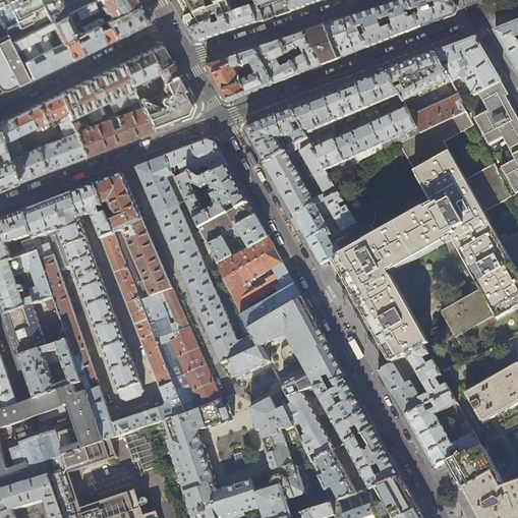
[(0,0),(0,25),(7,41),(88,0),(0,0)]
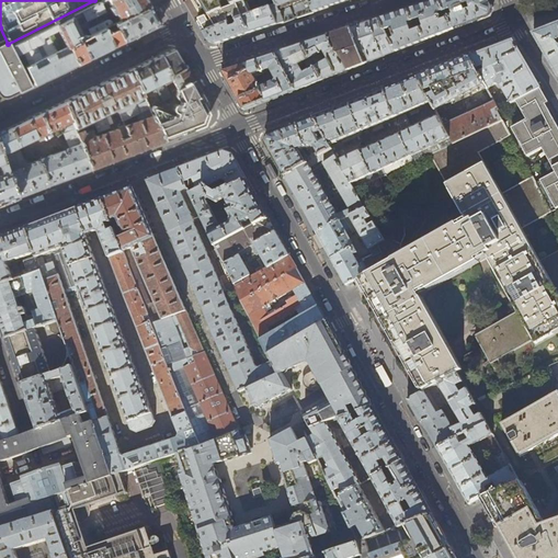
[(101,25),(104,23),(107,22),(106,18),(103,16),(83,26),(86,30),(77,34),(70,21),(81,15),(82,19),(101,9),(97,0),(94,0),(8,44),(12,53),(20,49),(26,63),(33,59),(40,56),(53,49),(45,33),(55,27),(63,44),(65,43),(76,37),(88,32),(101,25)]
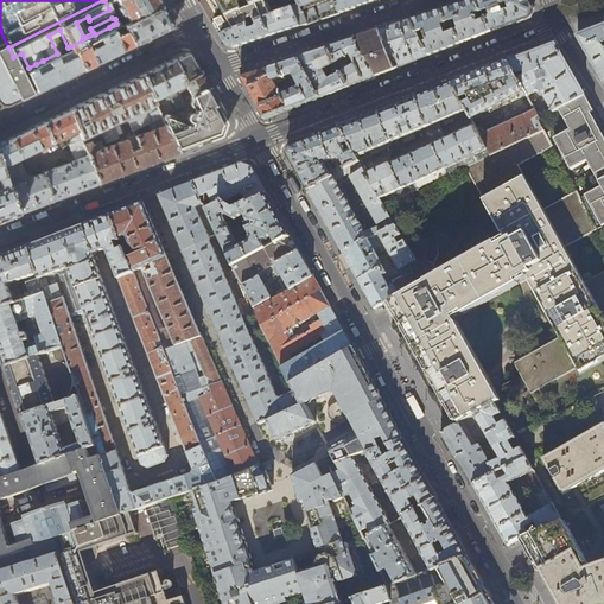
[(108,0),(108,1),(112,0),(114,0),(116,5),(114,6),(118,12),(120,11),(125,19),(131,17),(141,11),(157,4),(156,0),(108,0)]
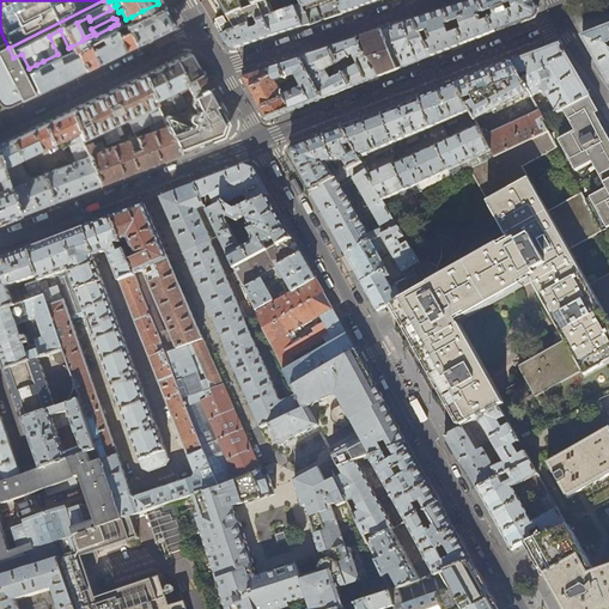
[(219,31),(220,34),(251,20),(250,18),(257,14),(259,18),(262,17),(270,13),(265,0),(262,0),(225,16),(213,20),(219,31)]
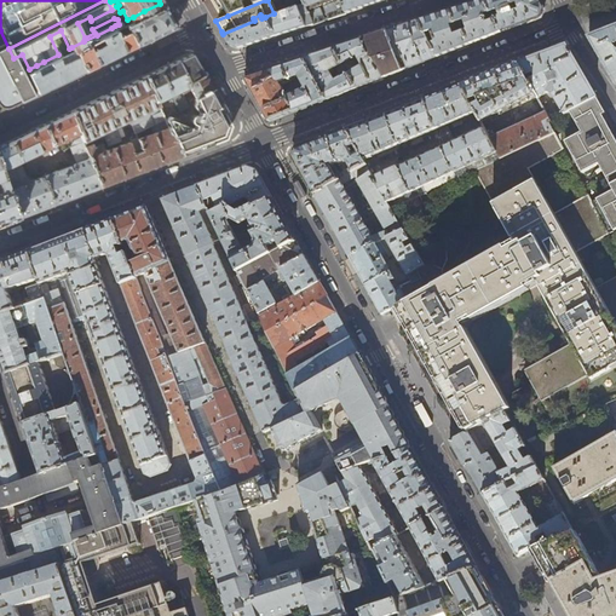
[(219,0),(228,16),(265,0),(219,0)]
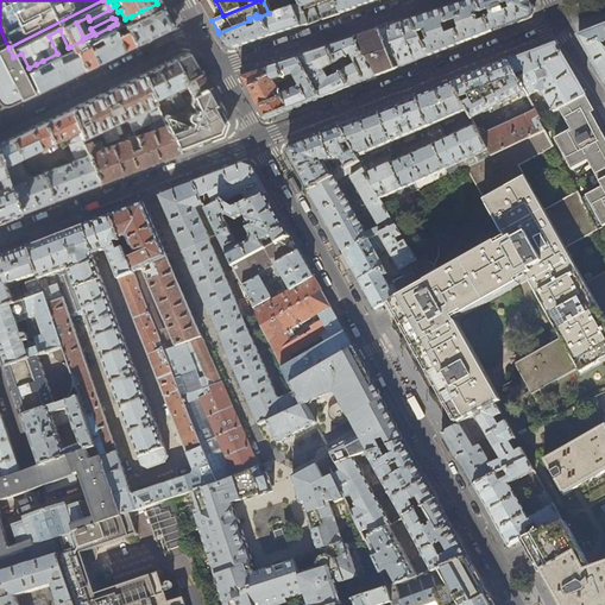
[(322,0),(316,2),(315,2),(319,16),(338,10),(333,0),(322,0)]
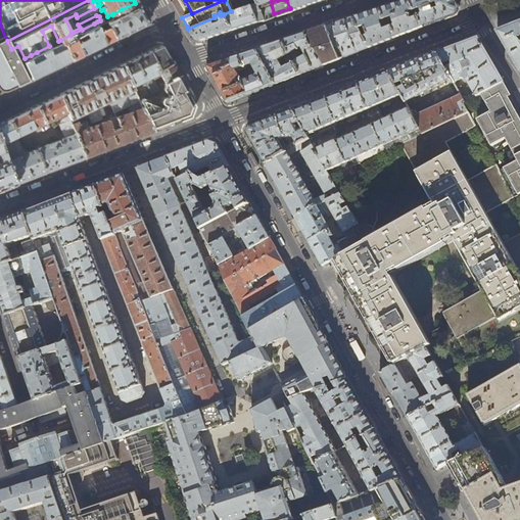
[(286,0),(290,8),(306,3),(316,0),(286,0)]
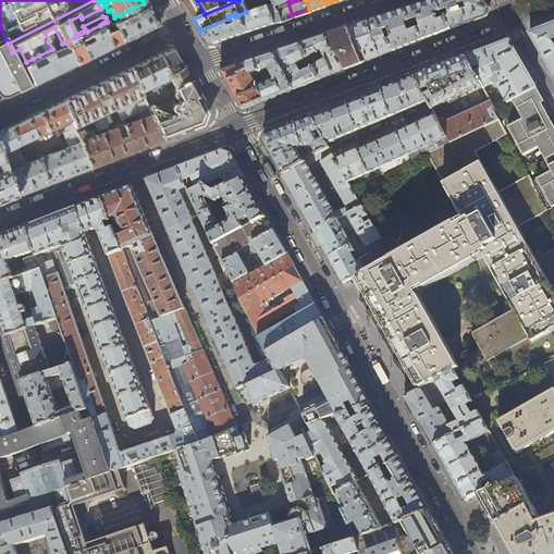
[(418,2),(408,5),(413,17),(415,25),(419,37),(432,33),(447,26),(442,14),(433,17),(431,12),(439,9),(433,0),(425,0),(418,2)]
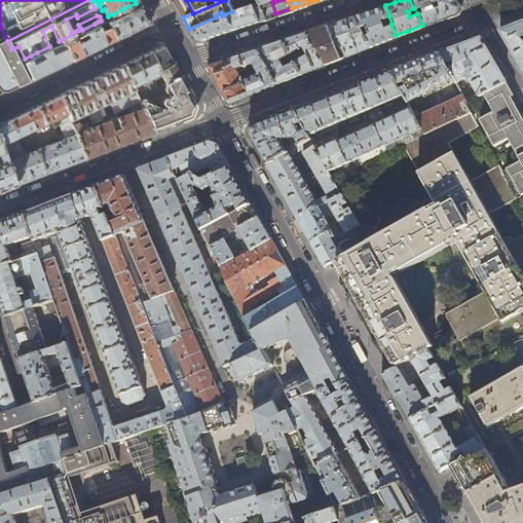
[(409,0),(414,8),(420,6),(422,11),(417,13),(422,25),(435,20),(456,11),(459,4),(456,0),(409,0)]
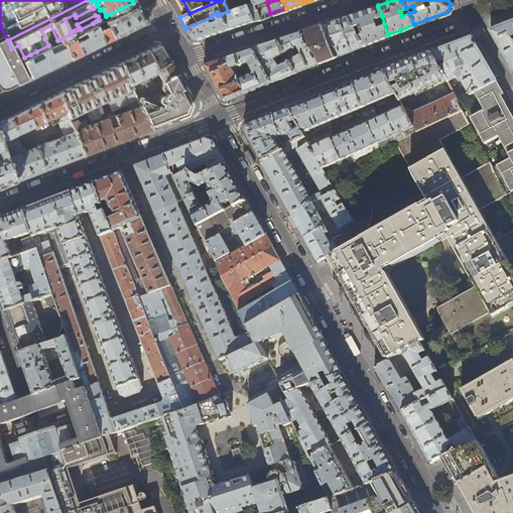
[(257,18),(253,8),(252,4),(251,2),(228,11),(221,14),(227,27),(243,22),(257,18)]
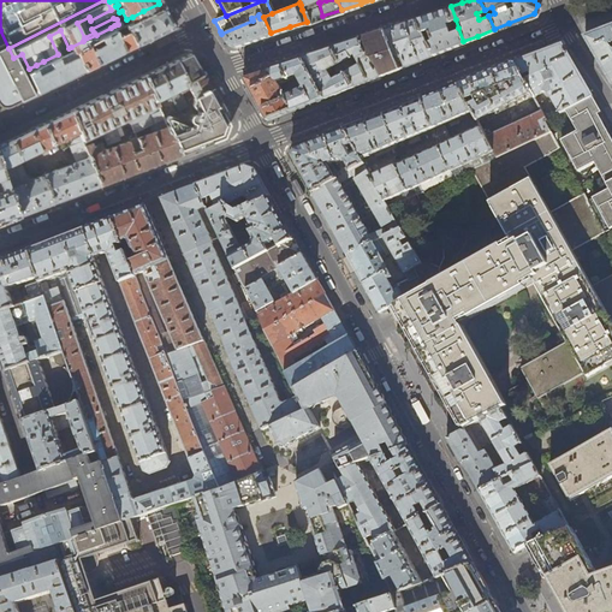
[(159,4),(143,11),(144,16),(135,21),(132,17),(126,19),(122,22),(131,42),(146,36),(171,23),(167,17),(159,4)]
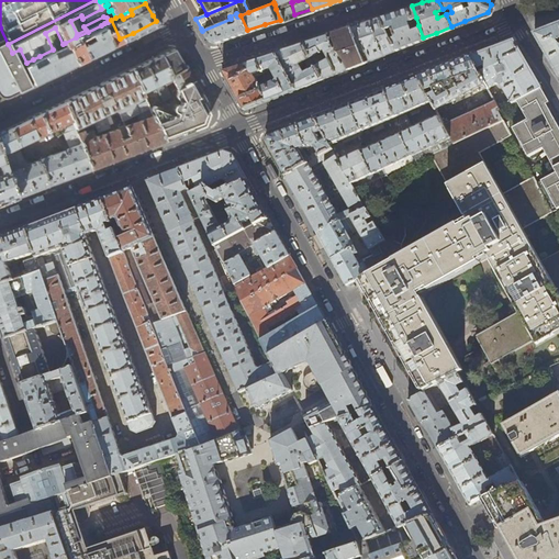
[(276,9),(280,20),(291,15),(288,4),(276,9)]
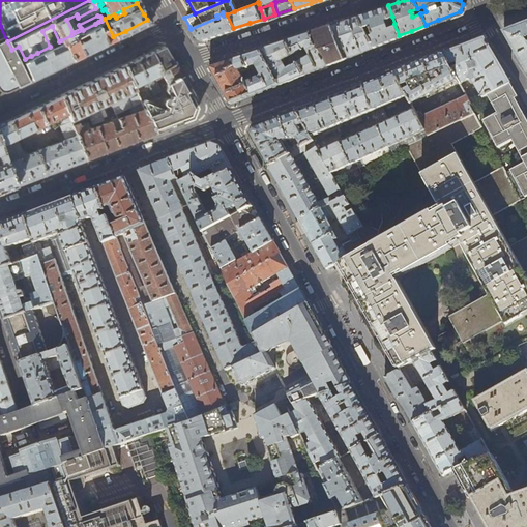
[(388,5),(355,17),(360,29),(364,37),(369,47),(384,40),(399,35),(394,24),(385,27),(383,21),(392,17),(388,5)]
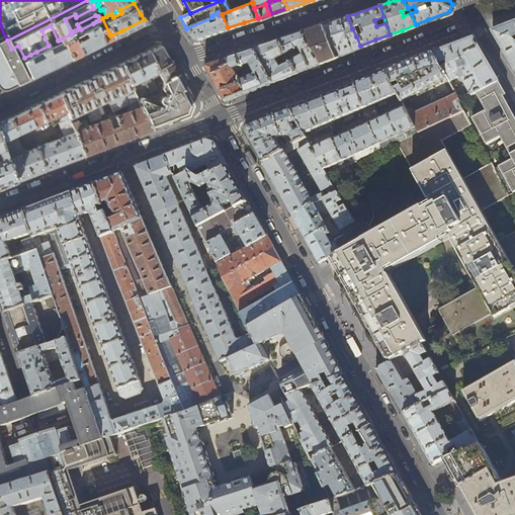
[(228,27),(222,14),(219,15),(221,20),(215,22),(212,17),(186,28),(190,35),(192,35),(197,37),(217,31),(228,27)]
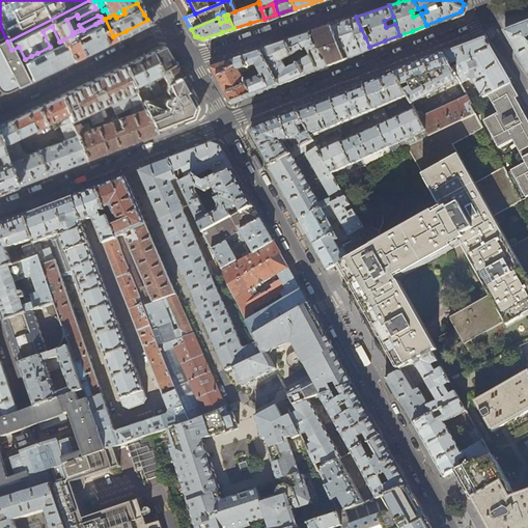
[(329,25),(341,58),(345,56),(369,47),(365,37),(362,38),(359,30),(361,29),(356,17),(332,24),(329,25)]
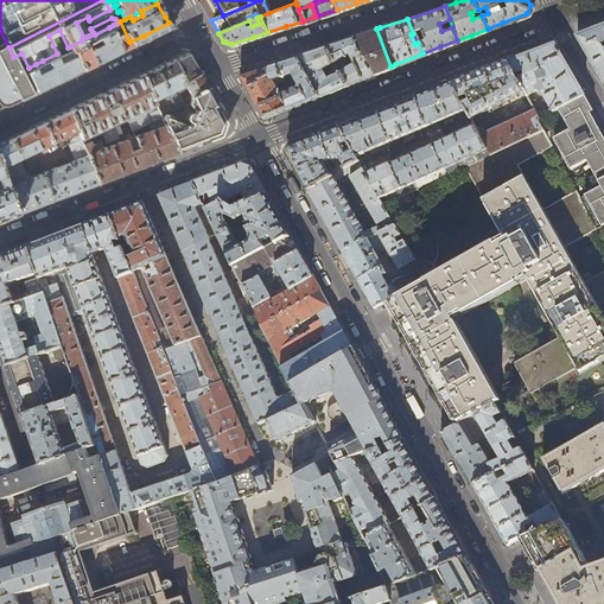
[(592,63),(602,81),(603,78),(603,20),(574,33),(592,63)]
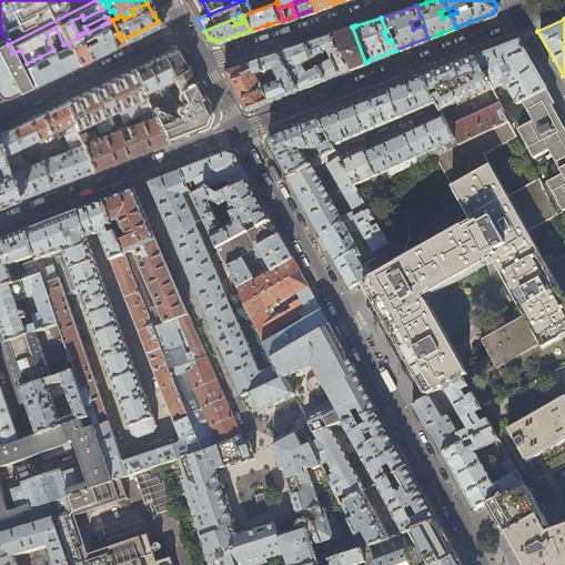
[(112,20),(109,22),(106,23),(109,30),(106,31),(102,26),(89,32),(92,38),(80,43),(77,38),(66,43),(76,62),(99,50),(121,39),(112,20)]
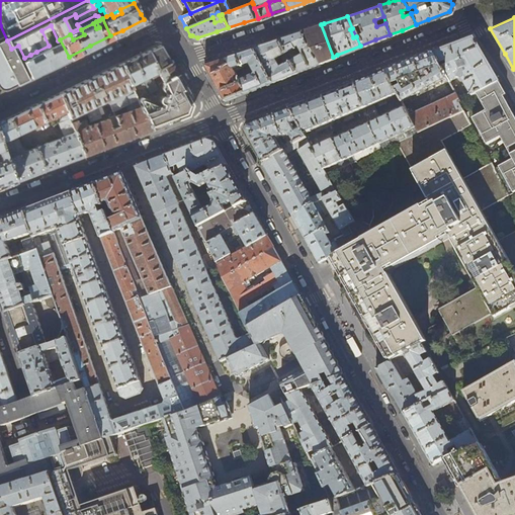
[(333,57),(321,24),(297,31),(316,63),(321,61),(333,57)]
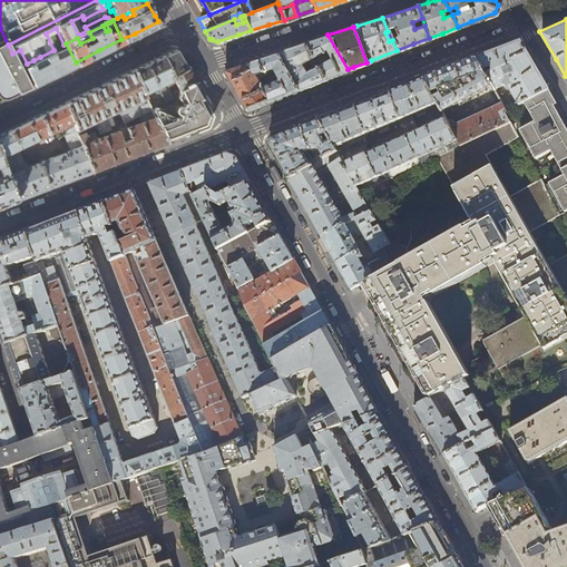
[(0,62),(13,56),(12,54),(8,45),(0,28),(0,62)]
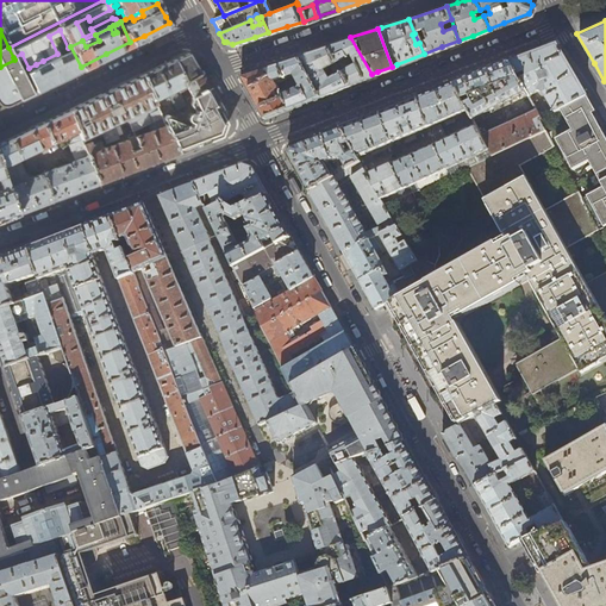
[(350,37),(325,45),(332,58),(345,51),(350,61),(338,68),(347,83),(358,79),(372,74),(350,37)]
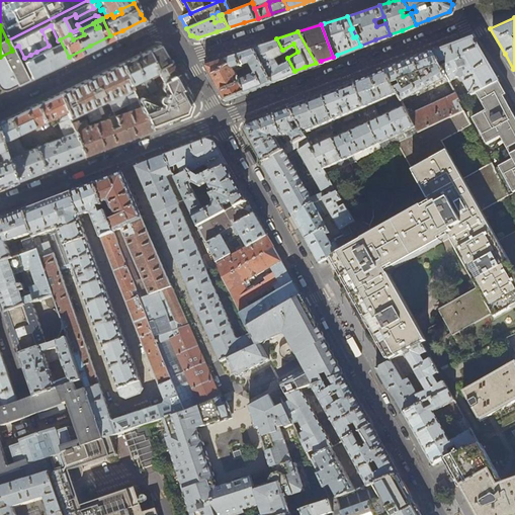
[(450,43),(431,51),(444,74),(446,79),(455,74),(459,75),(469,92),(496,78),(490,68),(470,35),(450,43)]
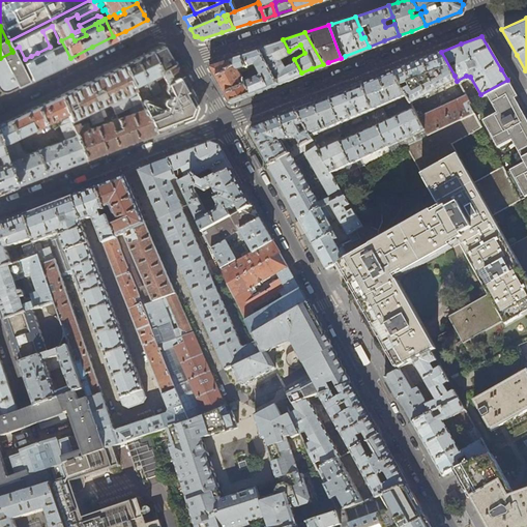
[(271,44),(258,48),(276,82),(285,79),(301,72),(294,59),(286,63),(282,55),(289,51),(283,39),(271,44)]
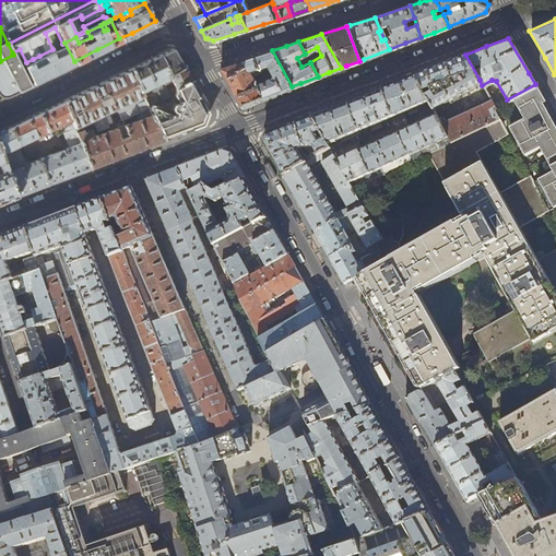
[(64,43),(62,44),(52,49),(39,56),(42,60),(35,63),(33,59),(26,62),(23,63),(32,81),(52,71),(74,61),(64,43)]
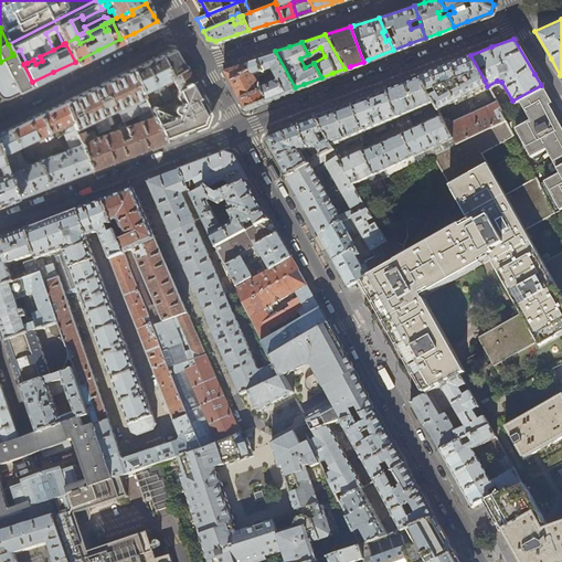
[(166,71),(180,63),(170,45),(150,55),(128,65),(141,94),(154,88),(163,83),(170,80),(166,71)]
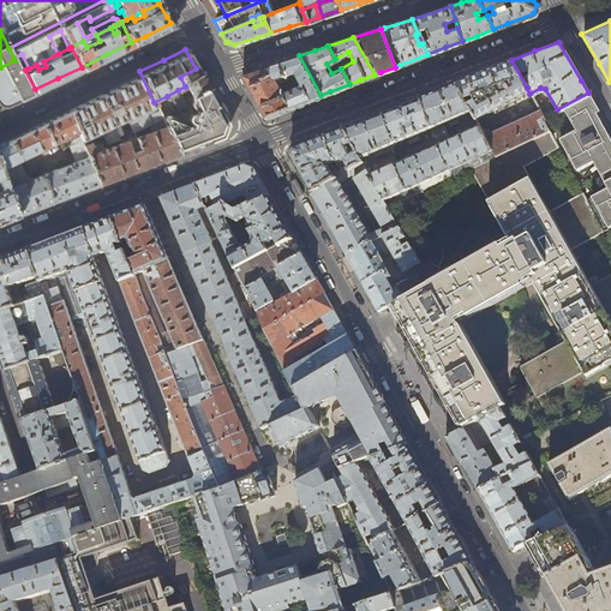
[(240,75),(252,96),(264,117),(321,95),(299,55),(240,75)]
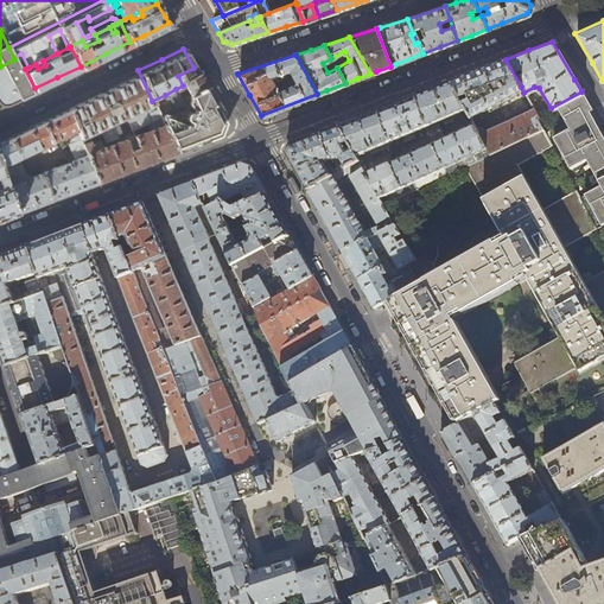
[(488,65),(450,81),(457,95),(464,93),(466,97),(461,101),(463,107),(468,115),(521,87),(506,59),(488,65)]
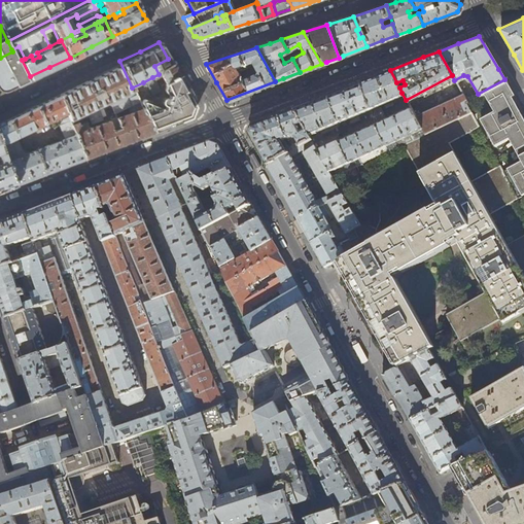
[(0,89),(2,89),(5,89),(14,84),(6,69),(0,58),(0,89)]
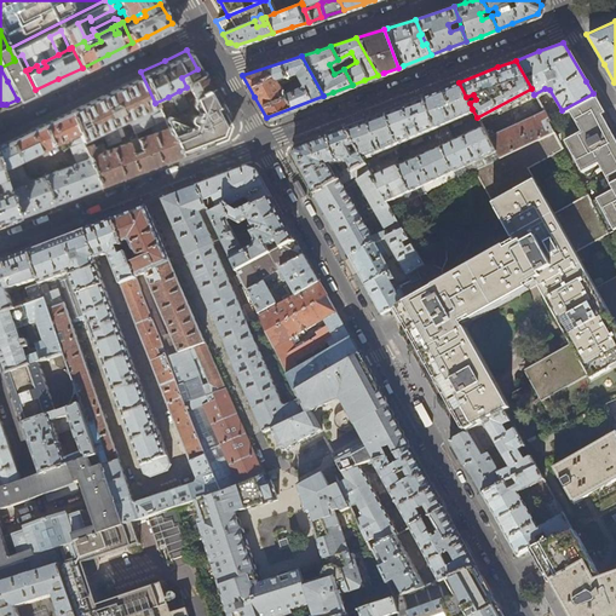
[(182,78),(186,87),(191,96),(209,86),(202,72),(200,68),(197,69),(182,78)]
